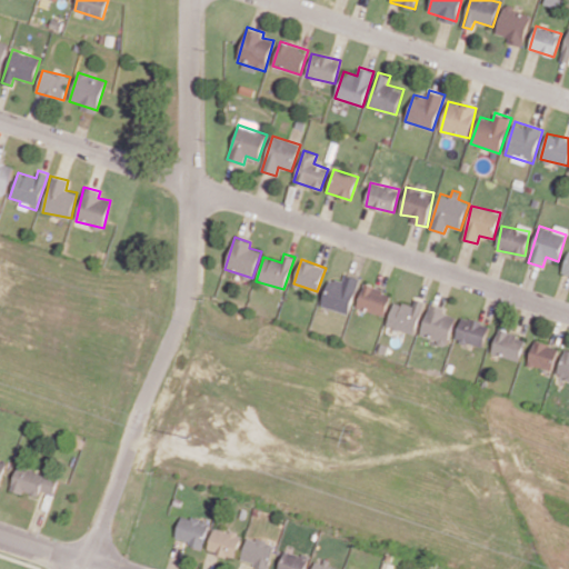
[(330,278),(321,305),(349,313),(360,278),(345,273),(342,281),(330,278)]
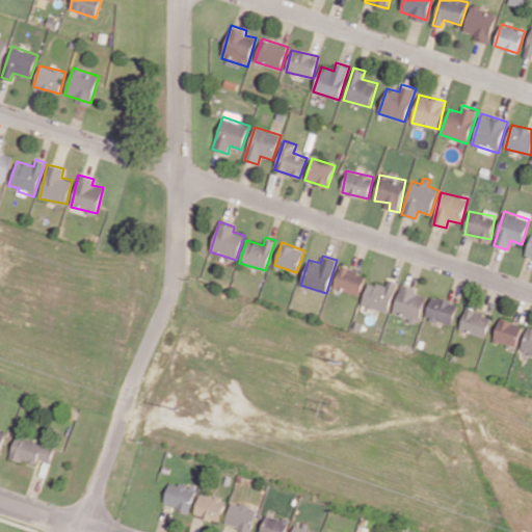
[(366,273),(340,266),(334,287),(360,295),(366,273)]
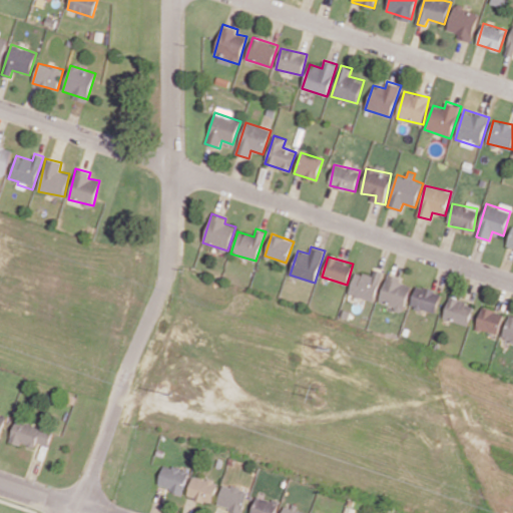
[(372,277),(356,272),(349,294),(374,302),(383,272),(374,269),(372,277)]
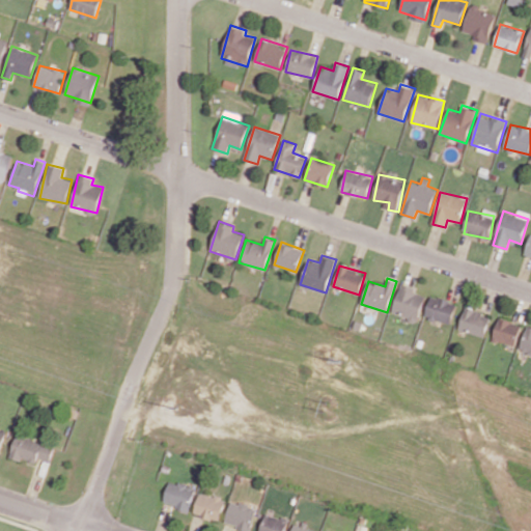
[(417,287),(401,282),(392,313),(418,320),(426,296),(415,292),(417,287)]
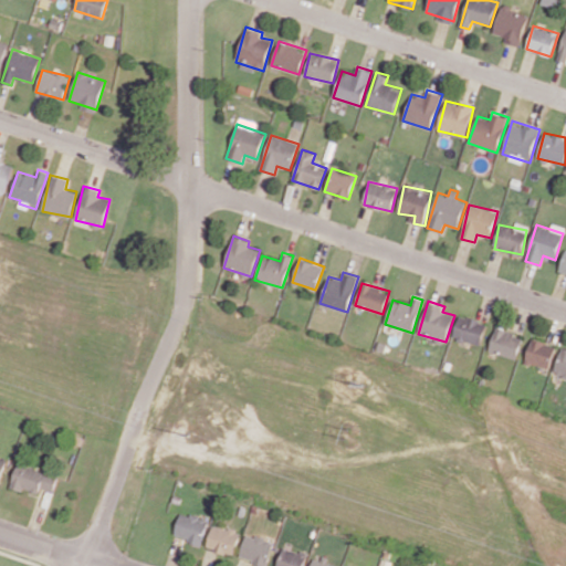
[(481,346),(488,323),(460,314),(452,337),(481,346)]
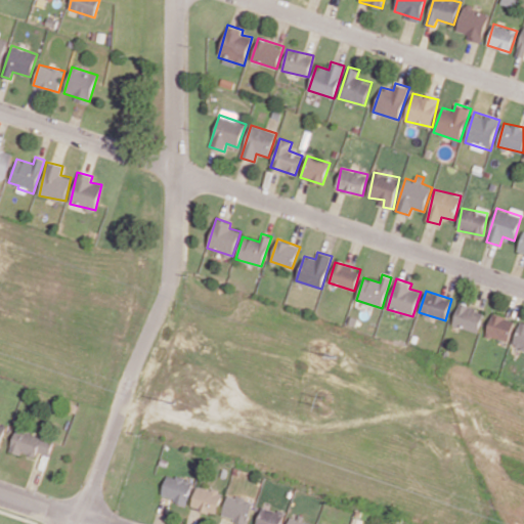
[(478,333),(485,310),(460,303),(452,324),(478,333)]
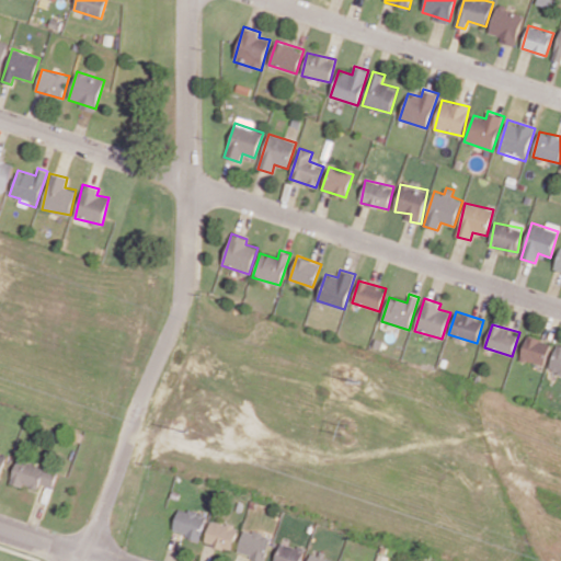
[(544,365),(551,343),(528,334),(521,357),(544,365)]
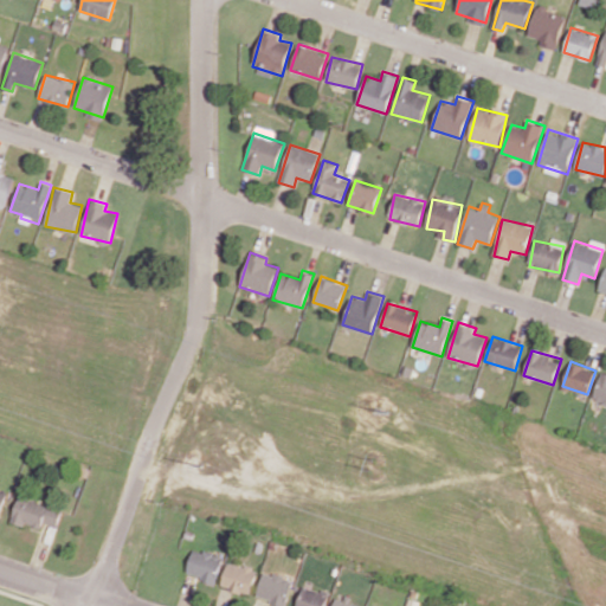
[(605,403),(605,373),(601,372),(592,399),(605,403)]
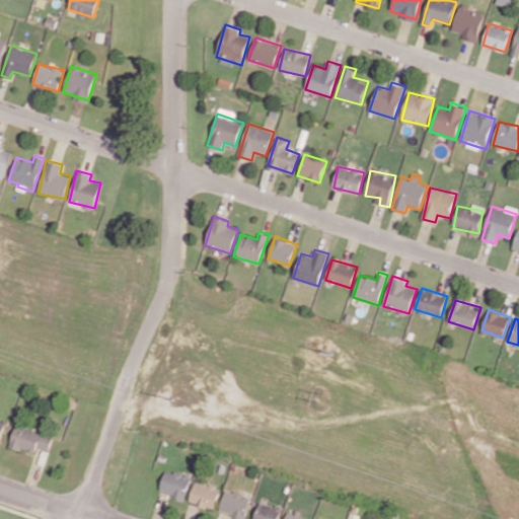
[(9,447),(21,450),(22,447),(35,452),(36,447),(49,451),(54,435),(17,423),(9,447)]
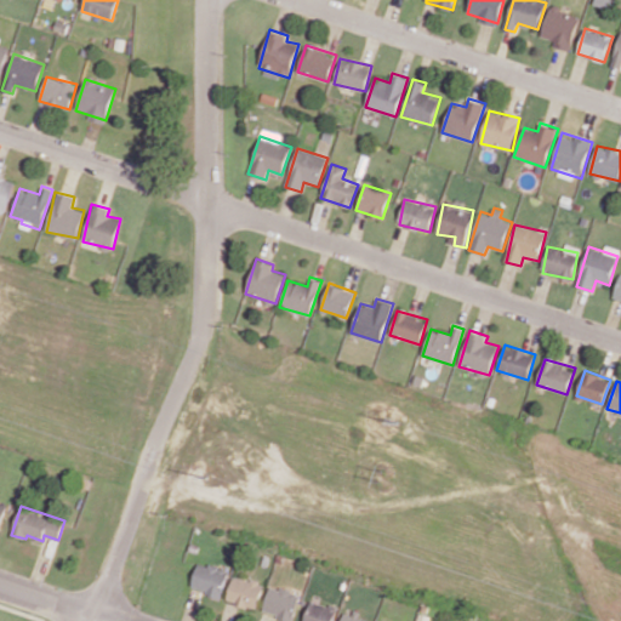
[(221,597),(229,570),(199,560),(191,588),(221,597)]
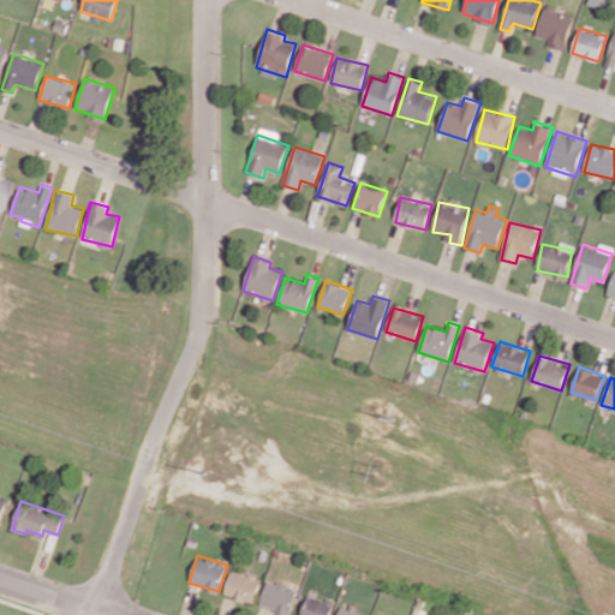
[(255,603),(262,578),(231,569),(225,596),(255,603)]
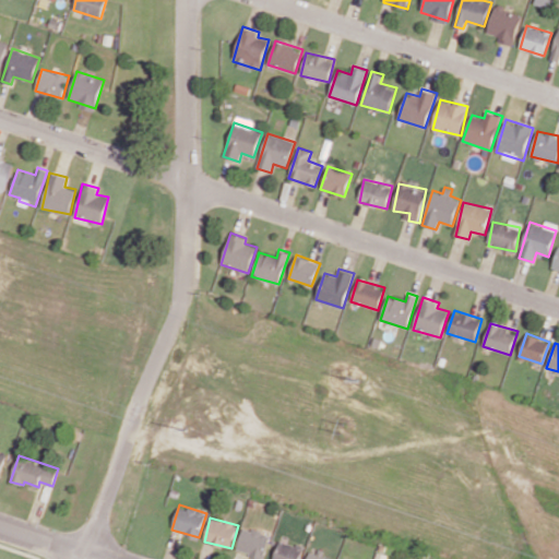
[(265,558),(270,533),(241,528),(237,552),(265,558)]
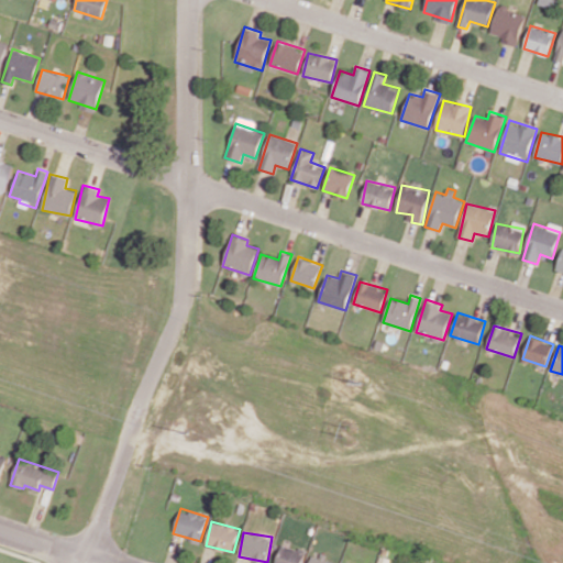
[(301,562),(306,552),(282,544),(275,562),(301,562)]
